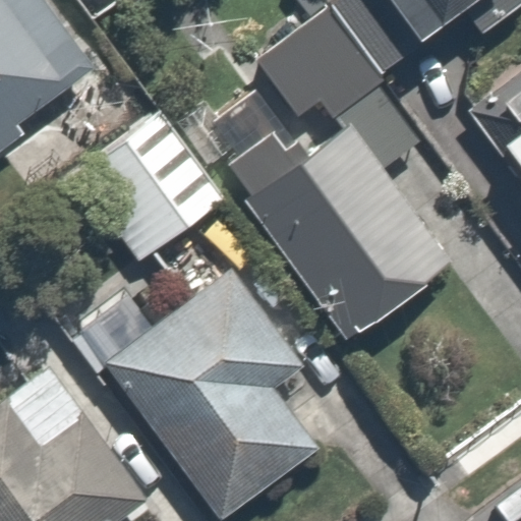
[(0,0),(0,170),(109,100),(44,0),(0,0)]
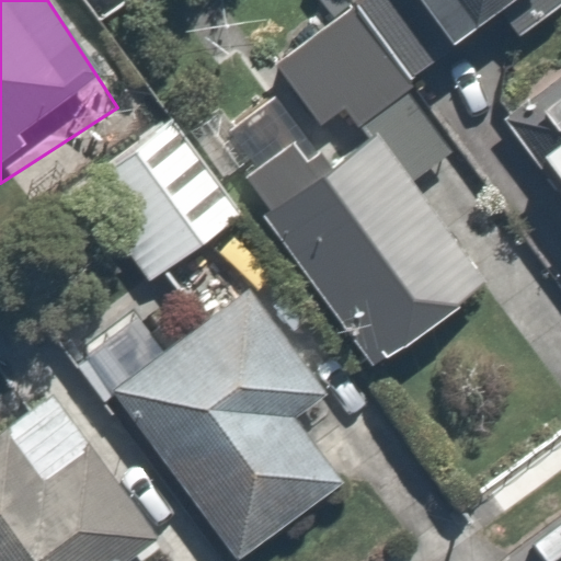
[(81,0),(99,22),(126,0),(81,0)]
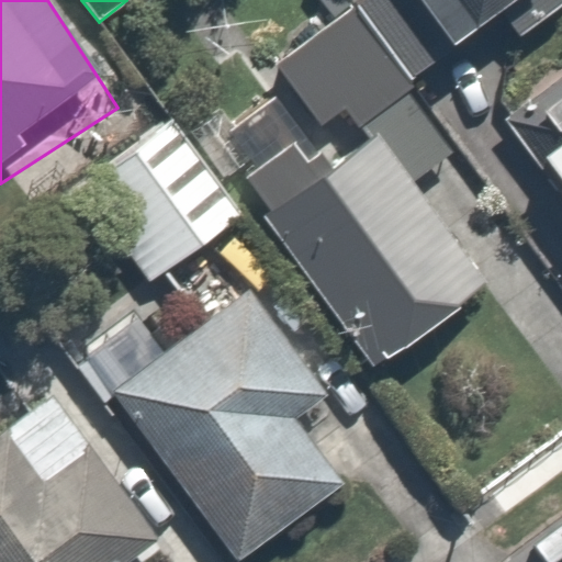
[(561,0),(317,0),(332,19),(272,66),(329,138),(357,115),(368,128),(471,47),(505,90),(561,44),(561,0)]
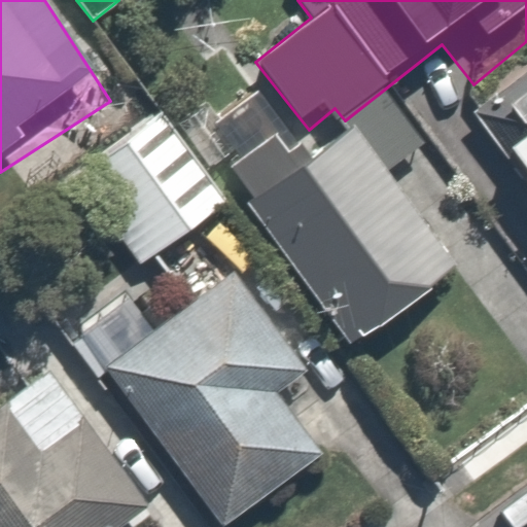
[(526,71),(512,82),(526,104),(526,71)]
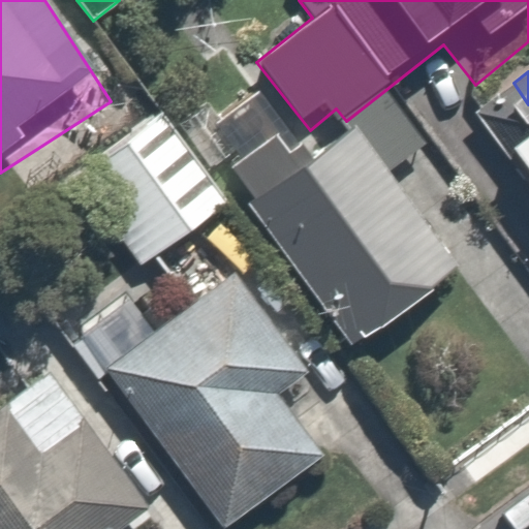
[(169,125),(87,188),(150,269),(231,205),(169,125)]
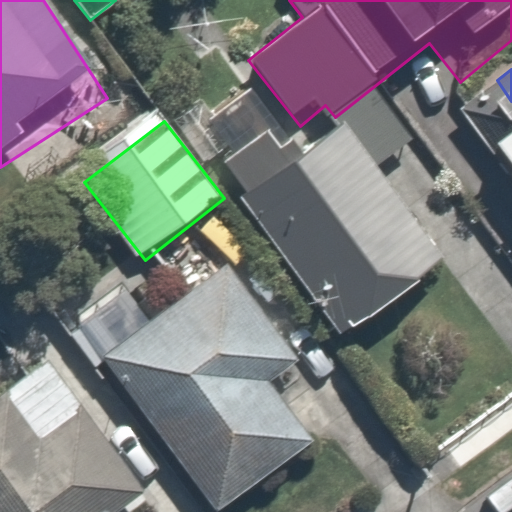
[(286,141),(232,181),(344,333),(445,258),(354,134),(307,169),(286,141)]
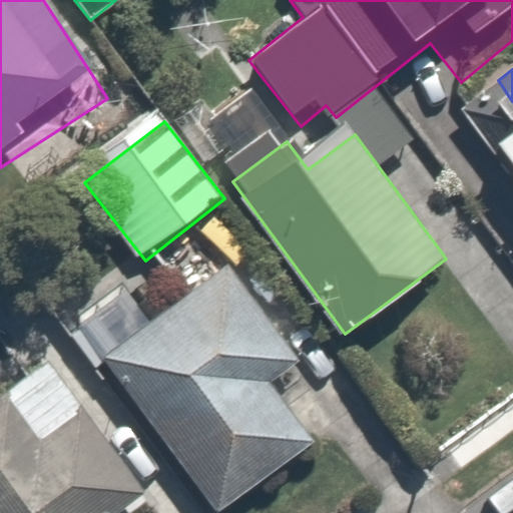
[(249,277),(109,367),(203,512),(235,512),(327,455),(286,392),(313,374),(249,277)]
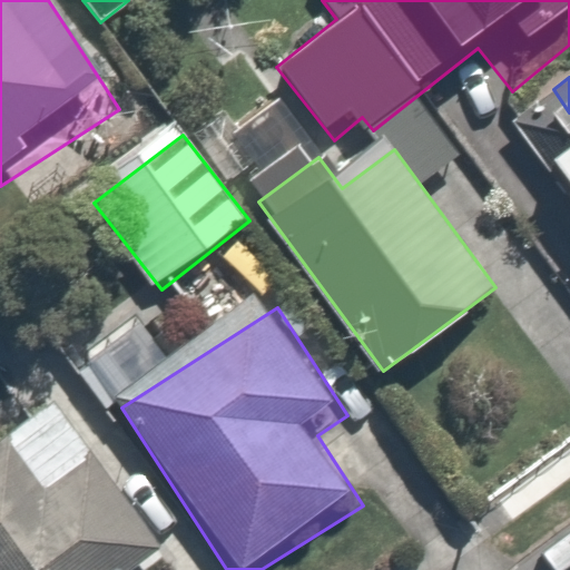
[(52,403),(0,443),(0,569),(158,569),(173,559),(52,403)]
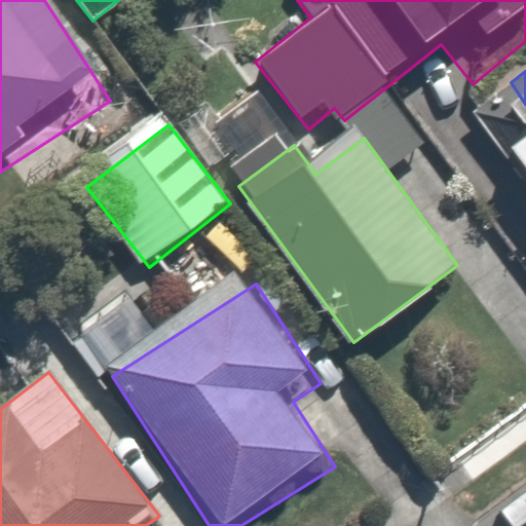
All buildings are outlined.
